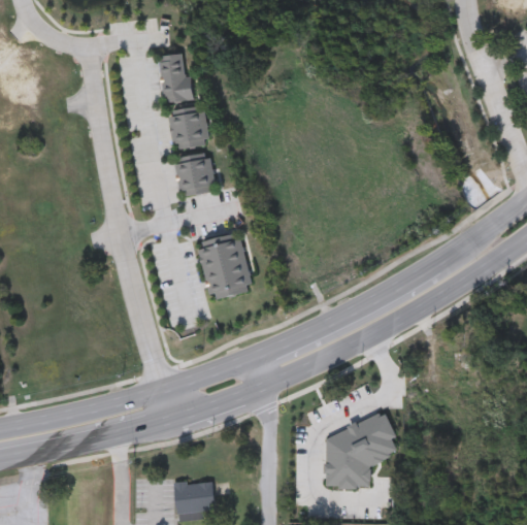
[(182,53),(185,76),(191,76),(194,99),(164,103),(158,56),(182,53)]
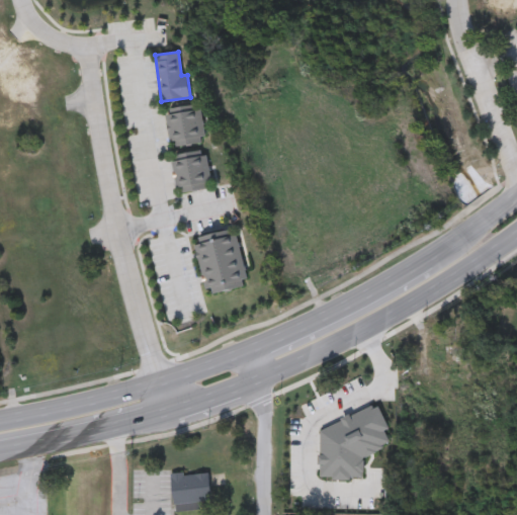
[(165,114),(170,114),(169,108),(199,102),(205,136),(200,137),(201,142),(176,146),(175,141),(170,142),(165,114)]
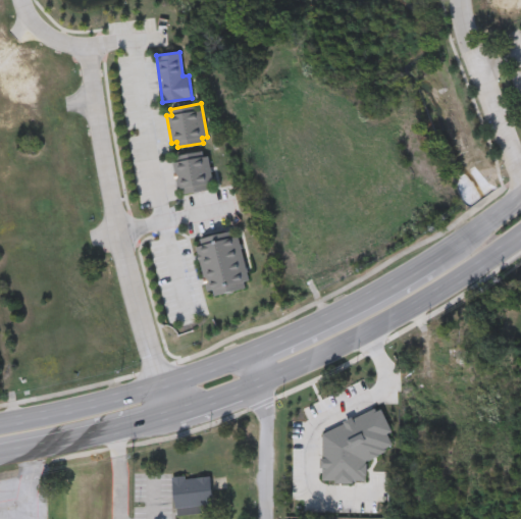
[(213,188),(184,193),(183,189),(177,189),(172,161),(177,161),(177,155),(202,151),(203,156),(208,156),(213,188)]
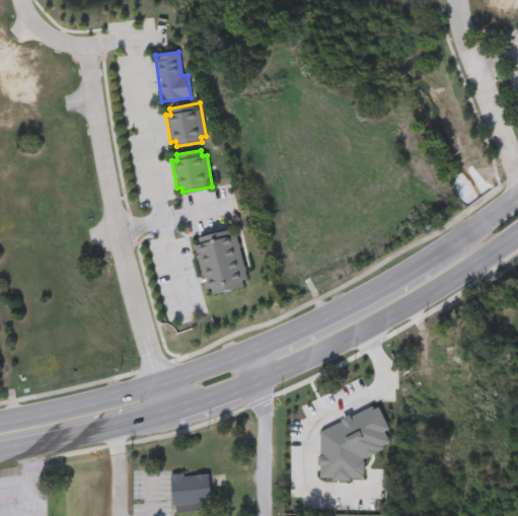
[(230,230),(231,235),(237,234),(247,279),(242,281),(243,287),(213,294),(211,288),(206,289),(195,245),(201,244),(199,237),(230,230)]
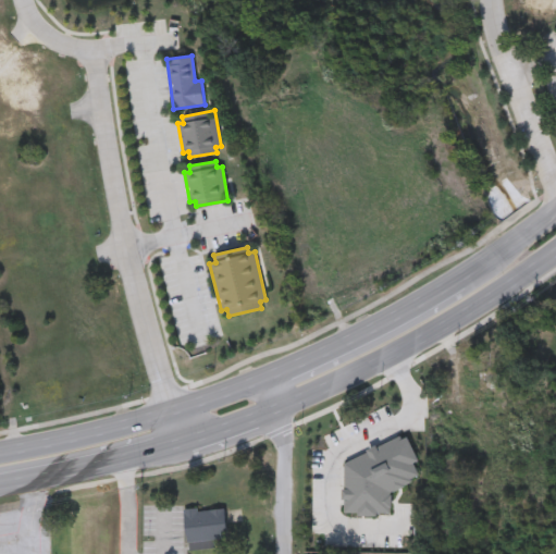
[(182,506),(223,502),(226,534),(215,536),(217,545),(186,549),(182,506)]
